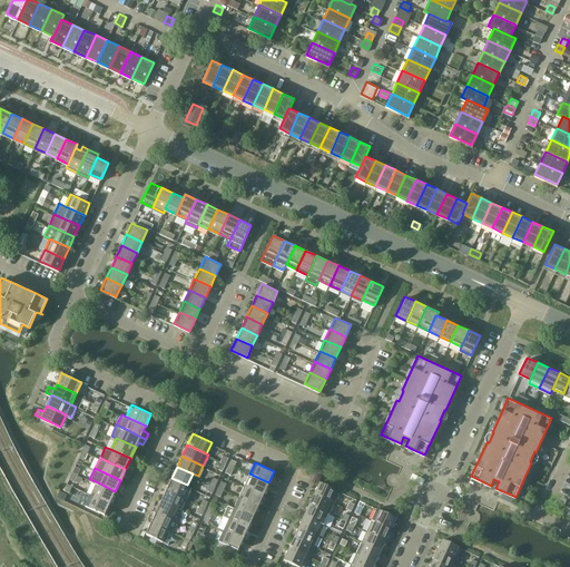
[(264,494),(268,482),(249,473),(244,485),(264,494)]
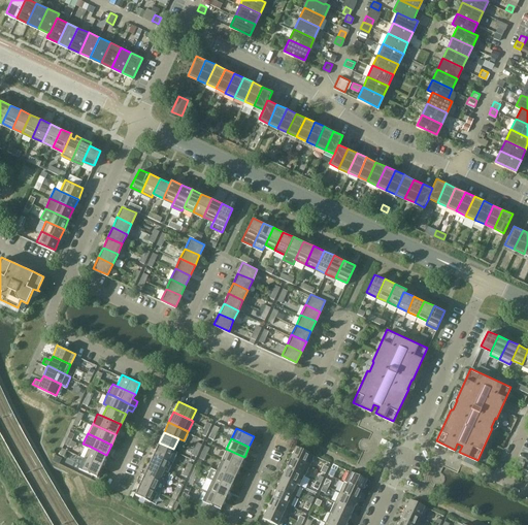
[(159,443),(155,452),(169,459),(172,460),(177,451),(173,449),(159,443)]
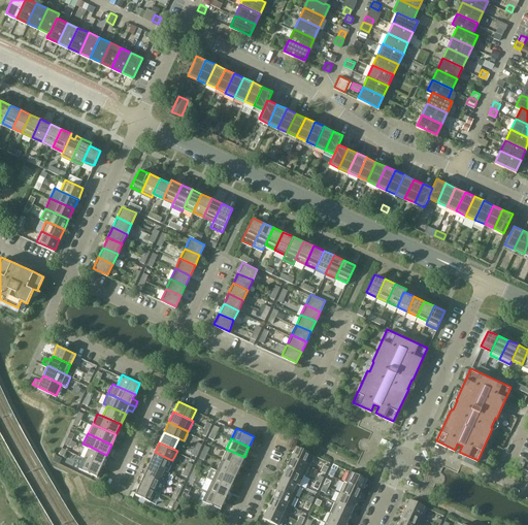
[(296,445),(291,456),(309,464),(315,453),(296,445)]
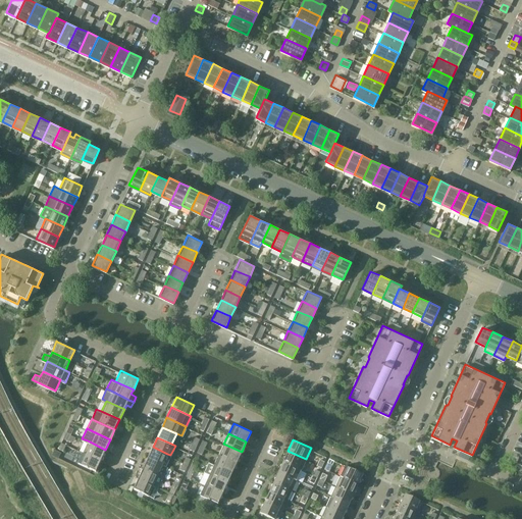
[(88,440),(83,451),(101,459),(105,450),(88,440)]
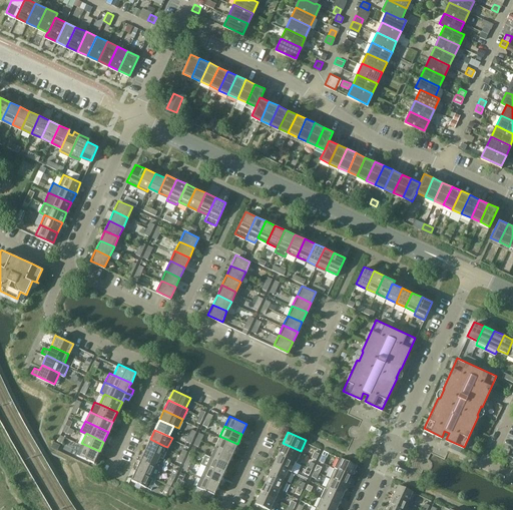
[(232,454),(237,444),(219,436),(215,446),(232,454)]
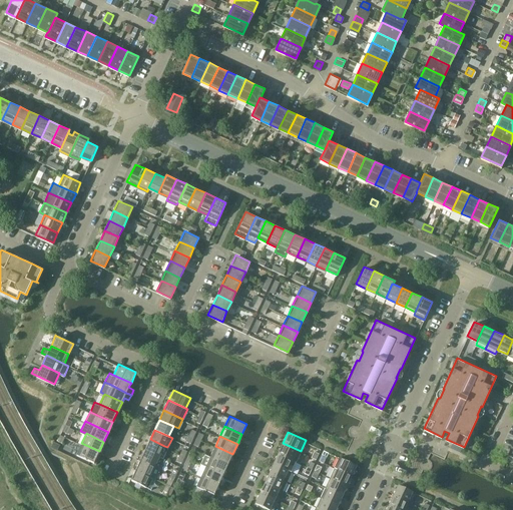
[(150,439),(145,449),(159,456),(162,457),(163,457),(167,447),(164,446),(150,439)]
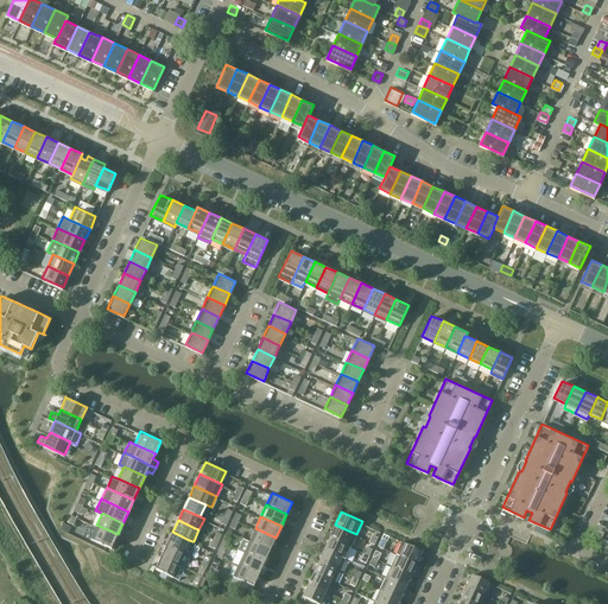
[(64,521),(61,528),(68,532),(71,525),(64,521)]
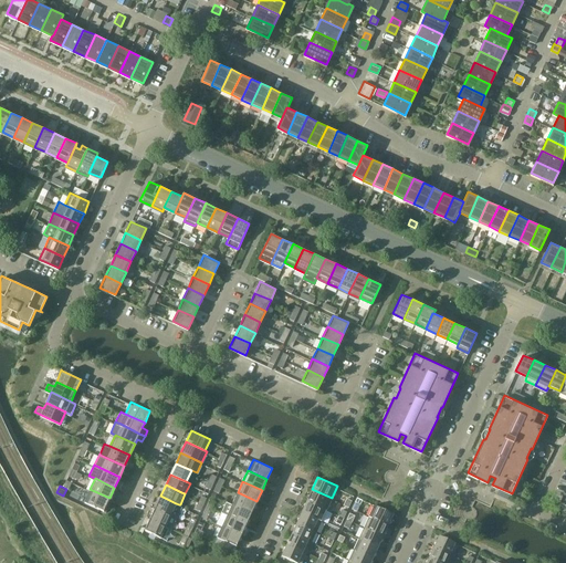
[(90,489),(85,501),(106,511),(108,504),(106,503),(109,498),(90,489)]
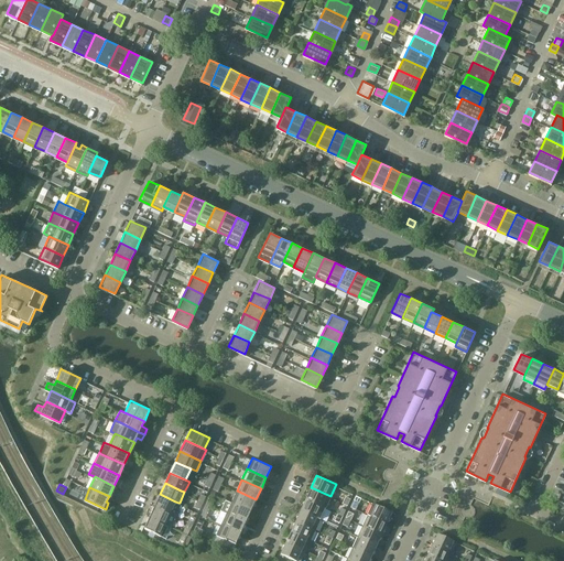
[(331,496),(311,487),(306,497),(325,507),(331,496)]
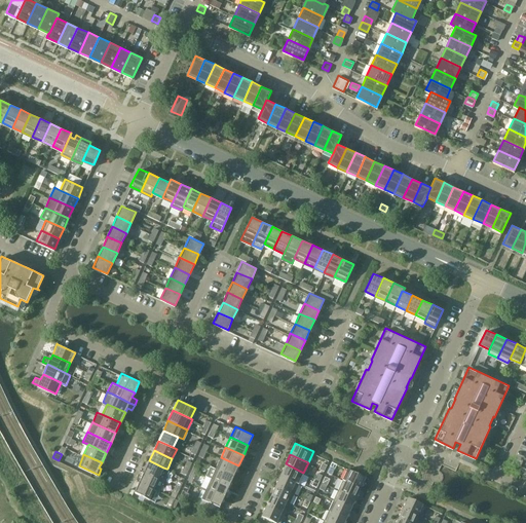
[(234,476),(238,465),(221,457),(216,467),(234,476)]
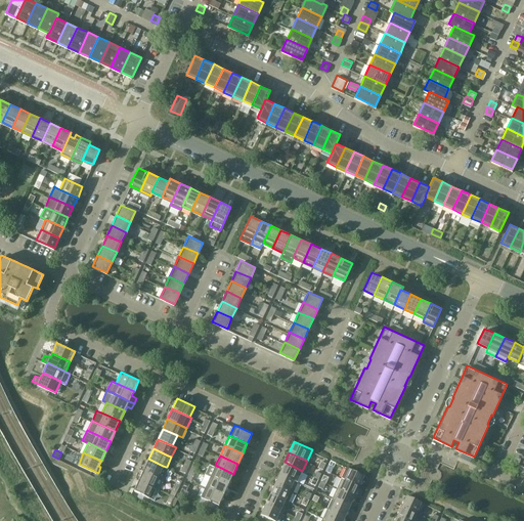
[(148,459),(144,469),(163,478),(168,467),(167,467),(166,467),(163,466),(148,459)]
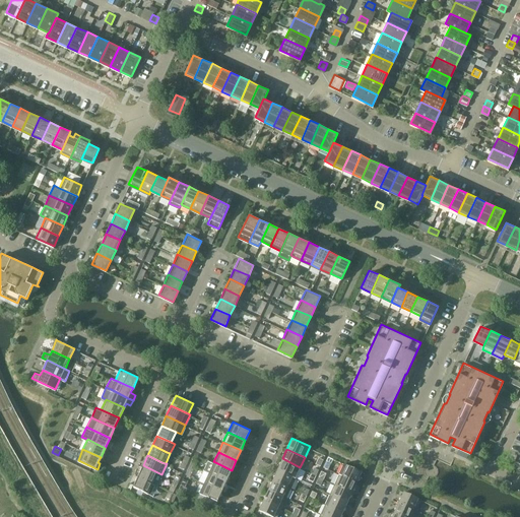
[(300,467),(282,458),(277,468),(296,476),(300,467)]
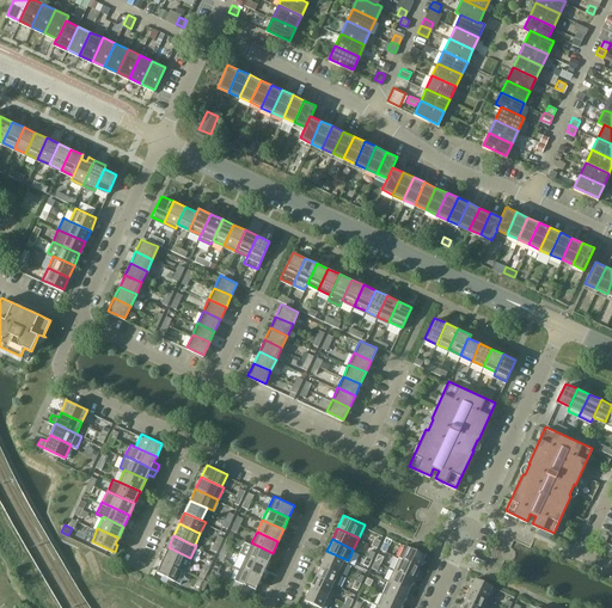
[(273,553),(251,542),(245,540),(239,552),(267,564),(273,553)]
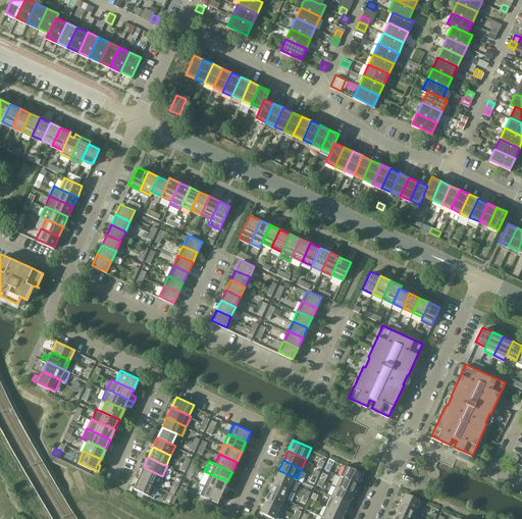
[(345,464),(340,474),(358,482),(363,472),(345,464)]
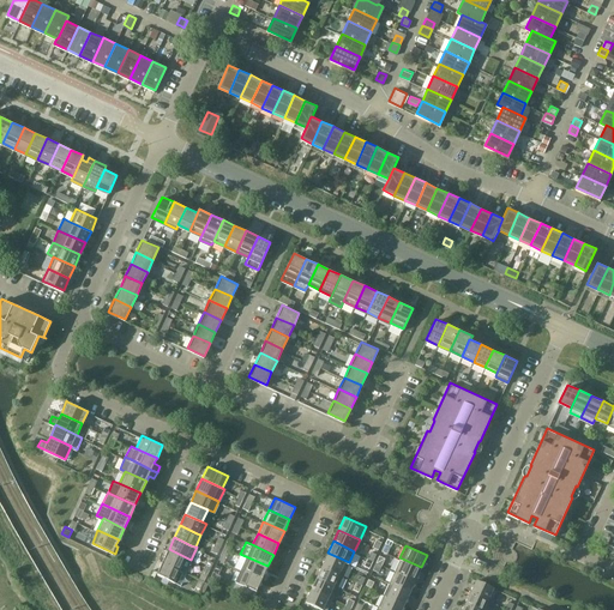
[(169,549),(163,561),(186,571),(191,560),(169,549)]
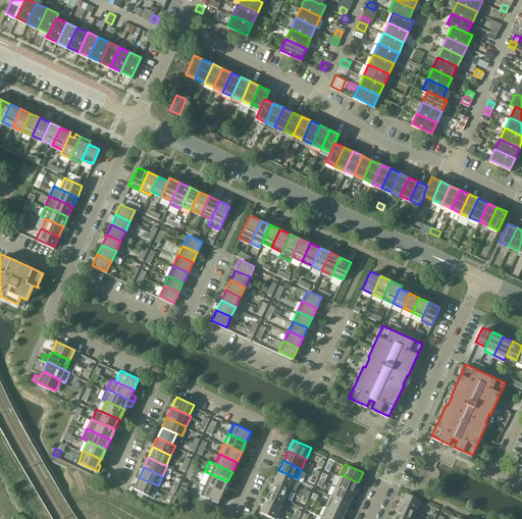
[(297,478),(278,470),(274,480),(292,488),(297,478)]
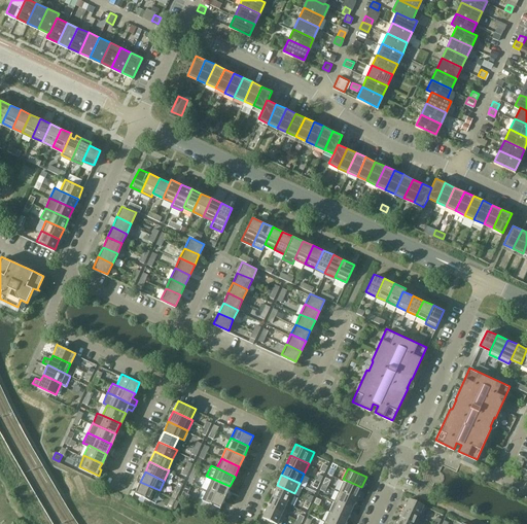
[(225,496),(230,486),(206,476),(202,485),(207,488),(225,496)]
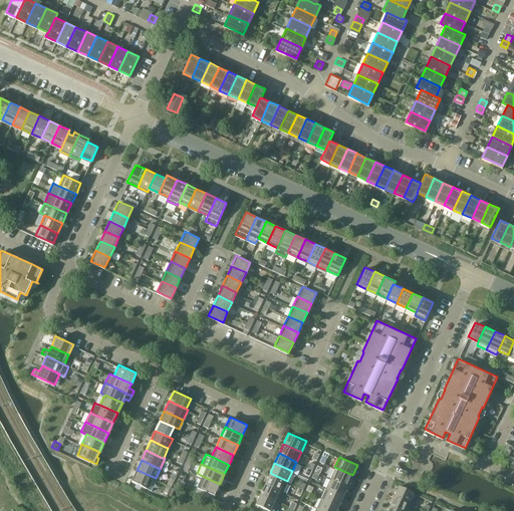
[(347,485),(352,475),(334,467),(330,477),(347,485)]
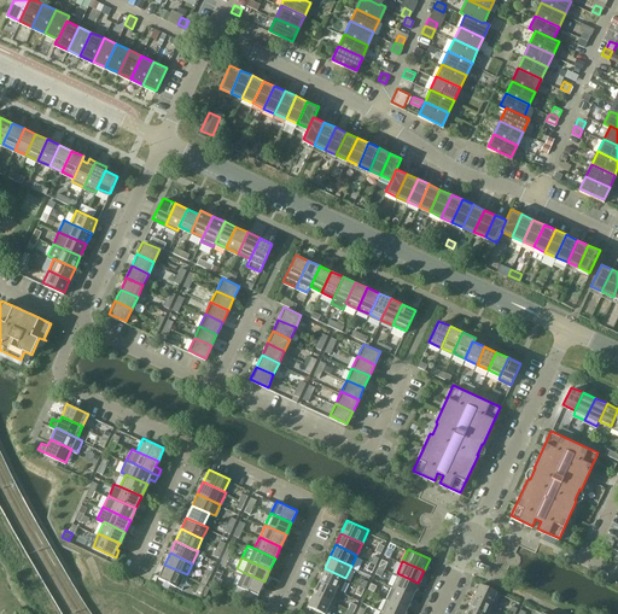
[(164,565),(158,577),(182,588),(188,576),(187,574),(164,565)]
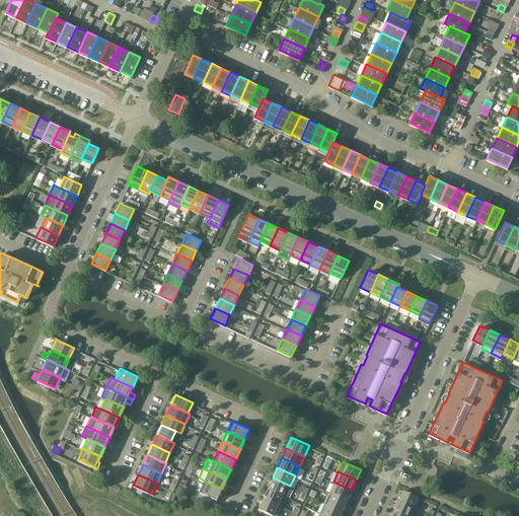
[(290,486),(273,477),(268,488),(286,496),(290,486)]
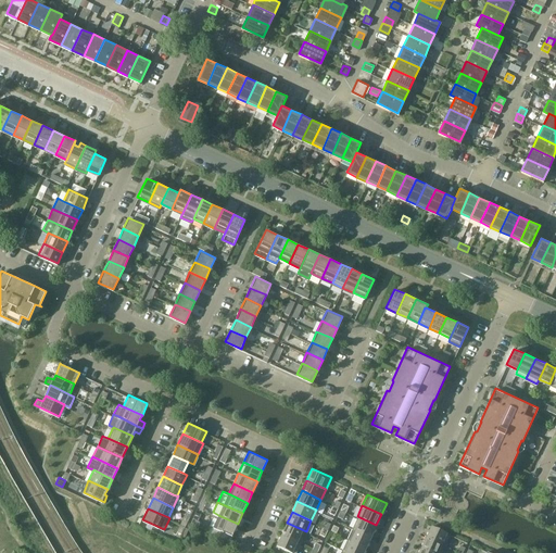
[(232,535),(238,524),(218,515),(213,526),(232,535)]
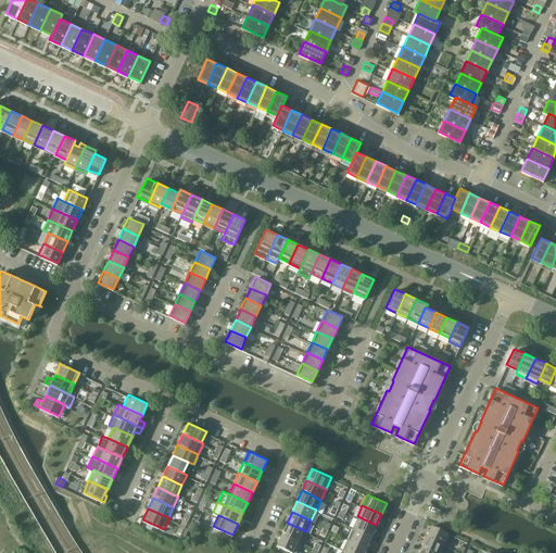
[(371,536),(376,525),(357,516),(352,527),(371,536)]
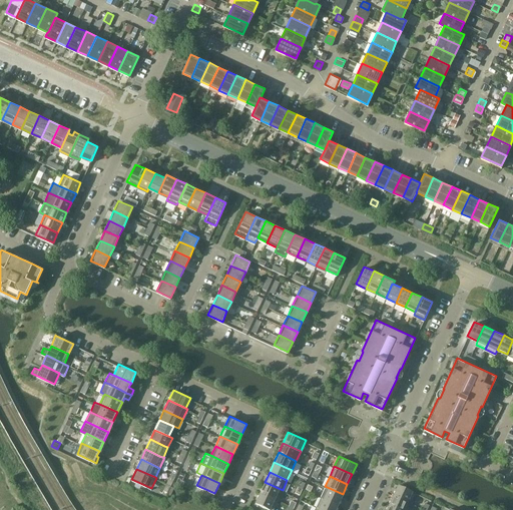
[(283,490),(265,482),(261,492),(278,500),(283,490)]
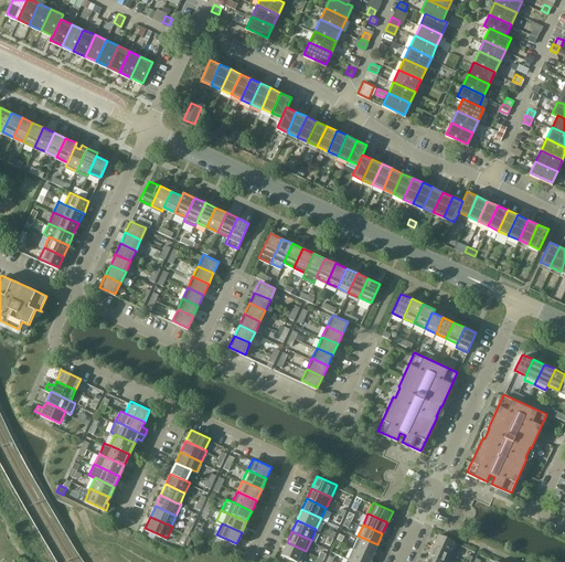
[(439,533),(434,544),(452,553),(458,542),(439,533)]
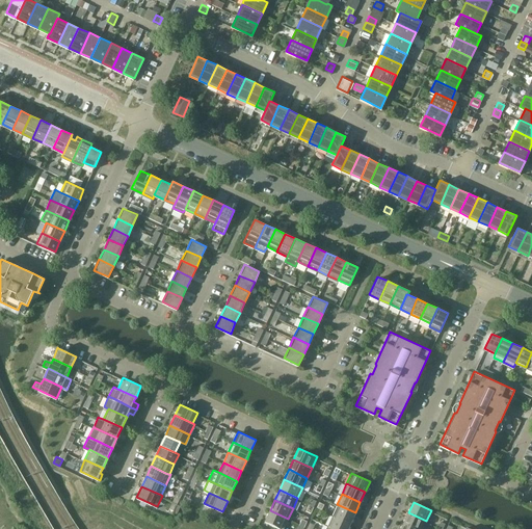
[(350,523),(355,512),(337,504),(333,514),(350,523)]
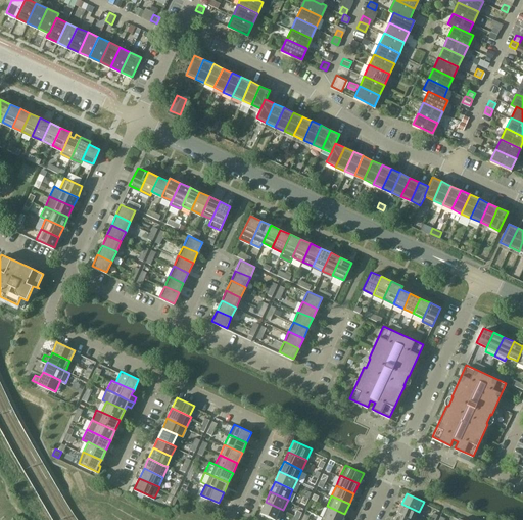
[(283,510),(266,502),(260,512),(279,519),(283,510)]
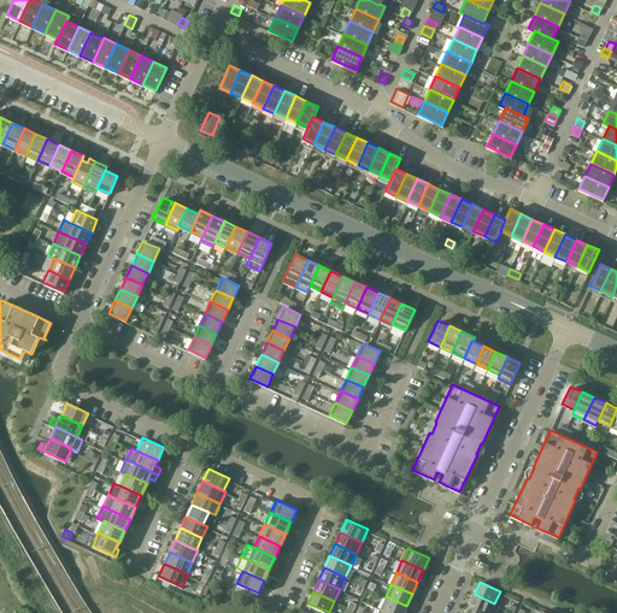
[(489,612),(494,603),(474,594),(468,606),(483,612),(489,612)]
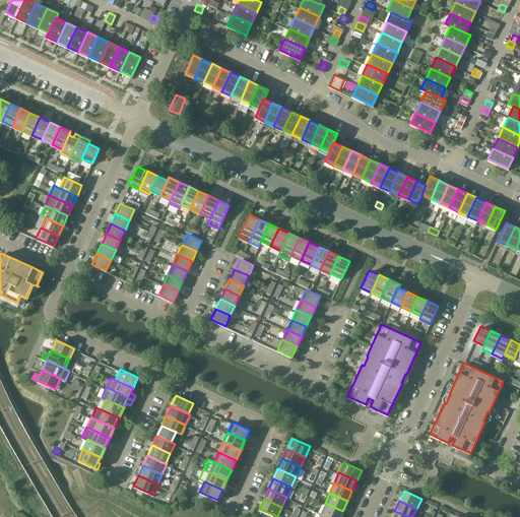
[(330,516),(339,516),(342,511),(325,503),(320,512),(330,516)]
